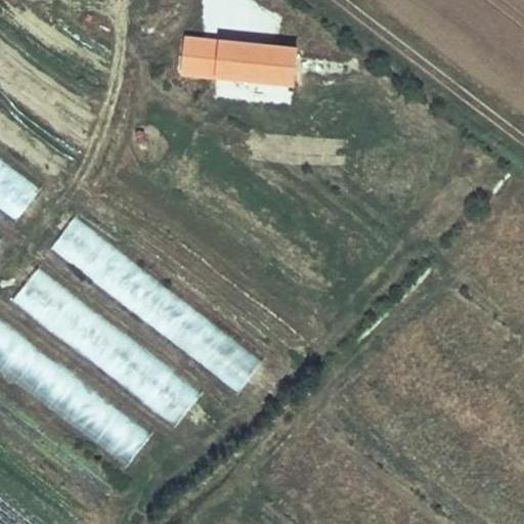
[(0,208),(16,220),(42,187),(0,156),(0,208)]
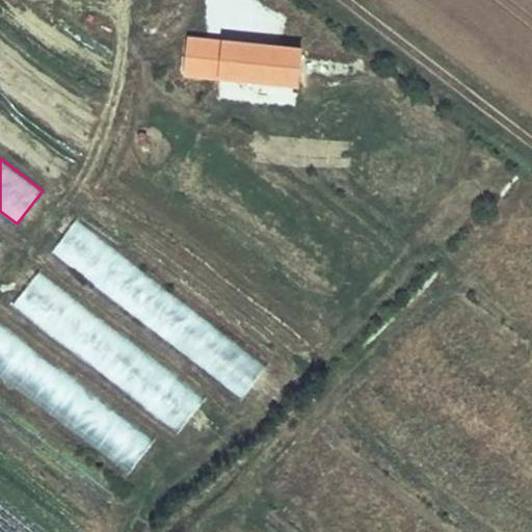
[(270,361),(72,221),(48,256),(245,395),(270,361)]
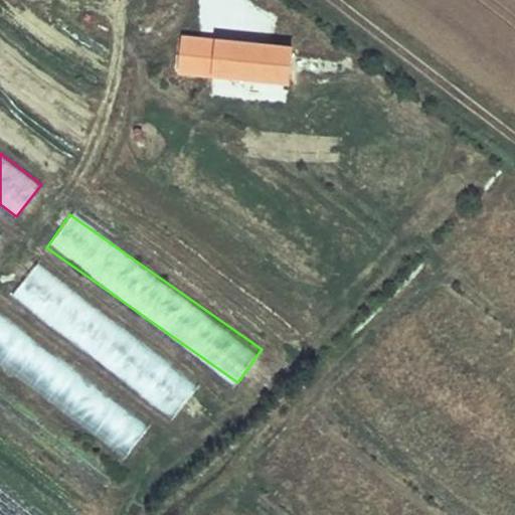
[(173,419),(200,384),(37,262),(10,296),(173,419)]
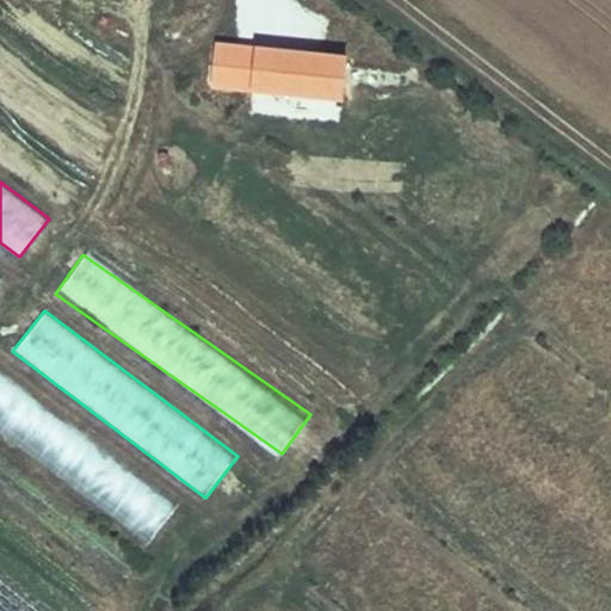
[(0,439),(154,538),(181,495),(0,378),(0,439)]
